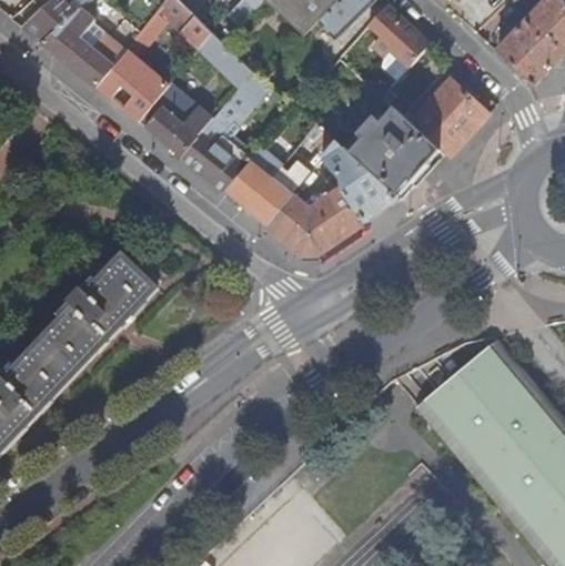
[(38,41),(78,7),(71,0),(47,0),(19,26),(38,41)]
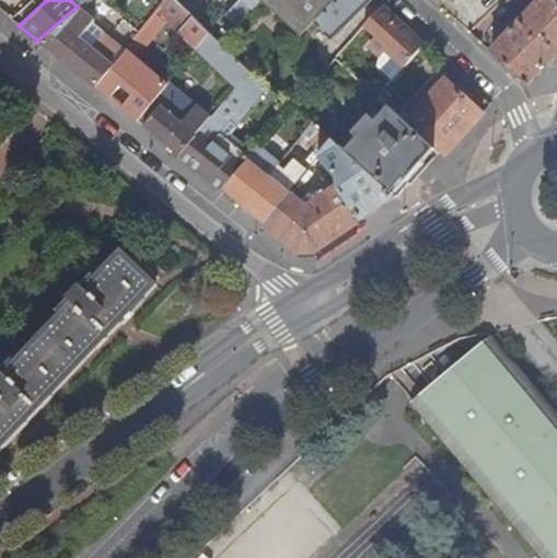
[(162,0),(123,49),(122,50),(93,85),(102,93),(116,73),(134,88),(118,106),(134,119),(163,83),(132,57),(163,19),(193,47),(196,43),(207,31),(175,0),(162,0)]
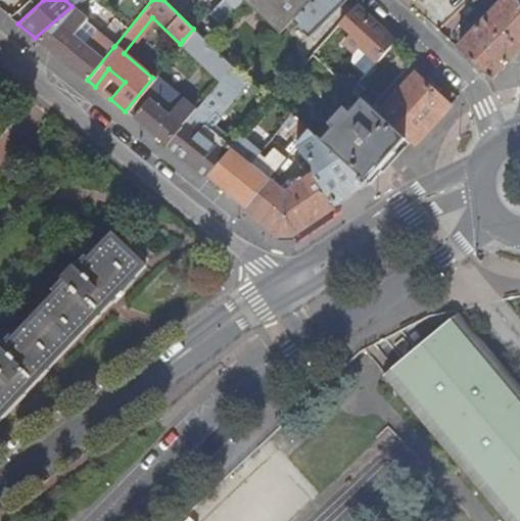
[(192,0),(219,24),(239,0),(243,0),(280,34),(292,19),(311,0),(192,0)]
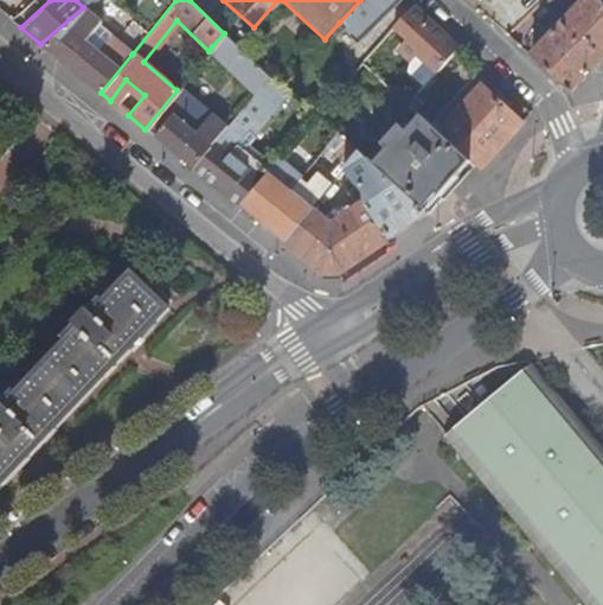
[(360,0),(339,23),(358,40),(397,0),(360,0)]
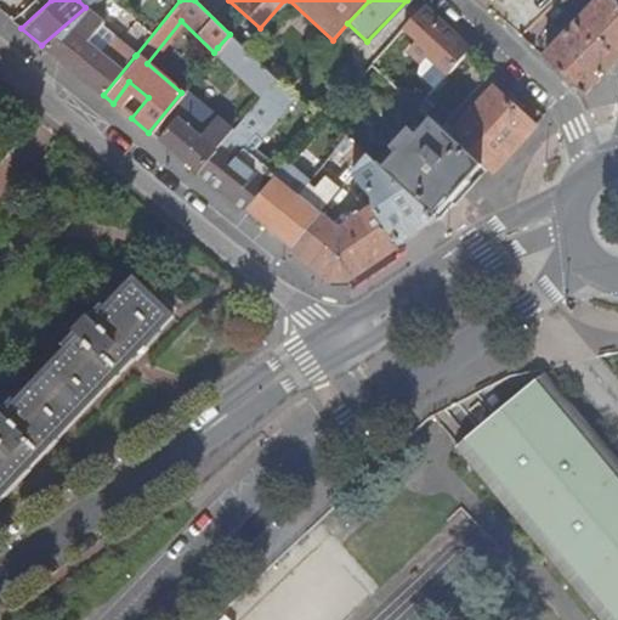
[(611,65),(617,57),(617,4),(614,0),(596,0),(540,56),(582,94),(611,65)]
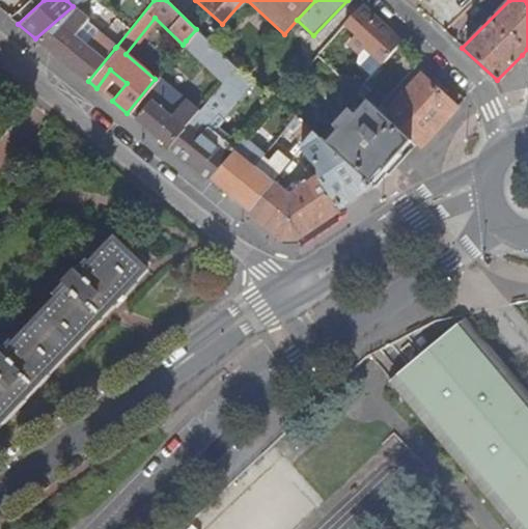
[(382,60),(400,40),(362,5),(343,24),(382,60)]
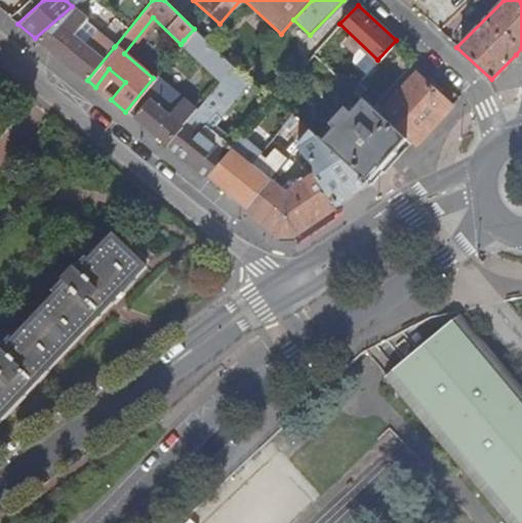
[(87,80),(114,47),(94,31),(82,43),(72,35),(86,18),(72,6),(35,38),(69,66),(87,80)]
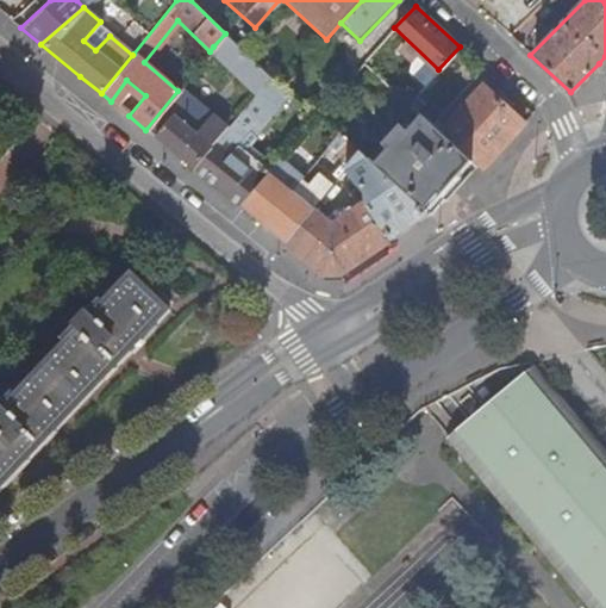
[(258,88),(269,75),(225,33),(213,47),(258,88)]
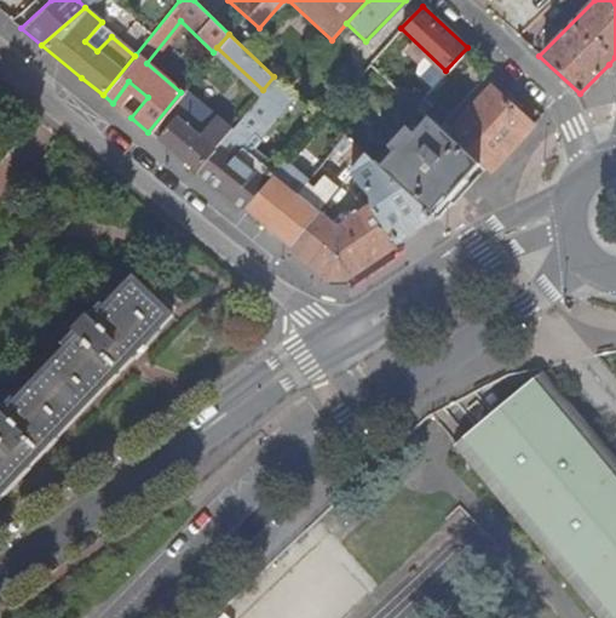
[(351,79),(340,68),(322,86),(334,97),(351,79)]
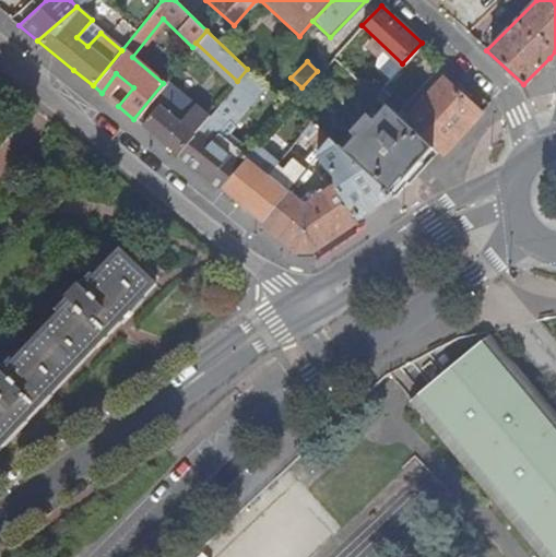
[(267,84),(260,79),(247,69),(237,81),(208,116),(176,153),(175,153),(199,173),(220,188),(238,165),(211,140),(228,119),(234,122),(267,84)]
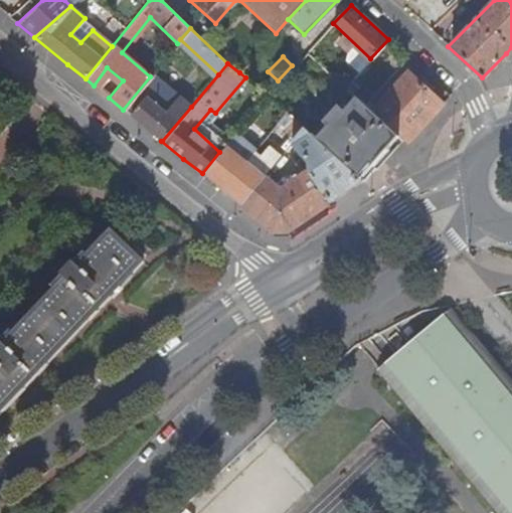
[(402,139),(406,143),(427,120),(441,104),(406,72),(371,111),(402,139)]
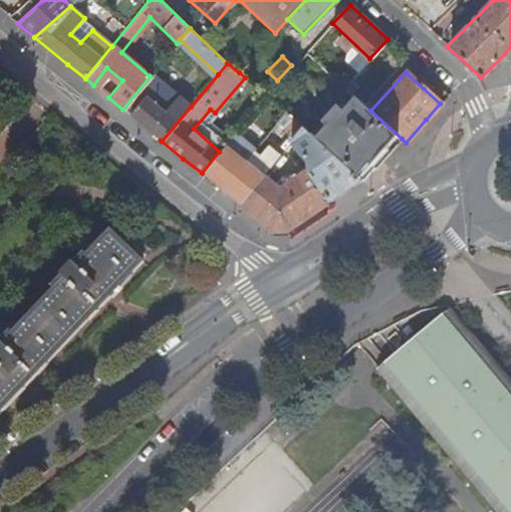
[(162,141),(191,106),(152,74),(150,76),(122,109),(144,126),(162,141)]
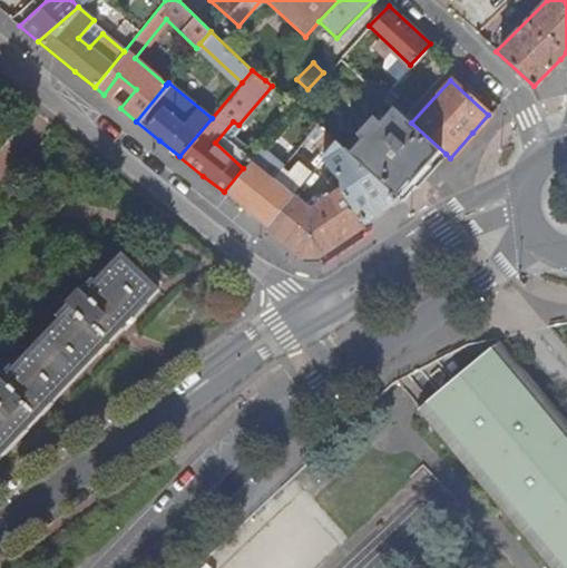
[(412,185),(414,187),(446,154),(411,123),(393,108),(381,121),(374,117),(358,135),(362,140),(349,155),(399,198),(412,185)]
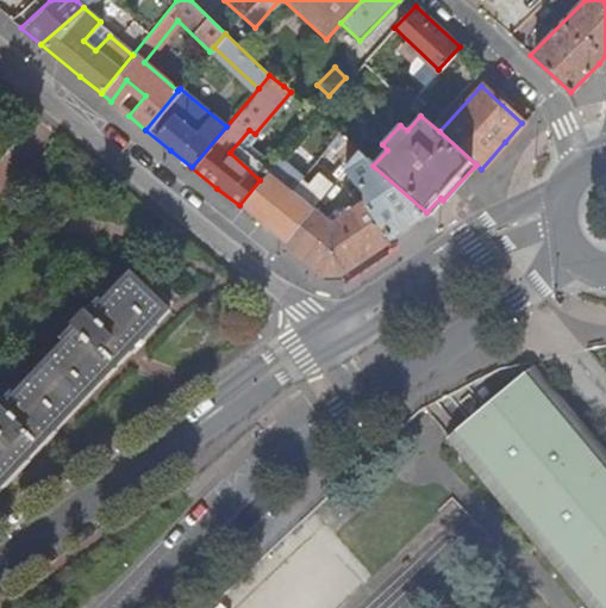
[(360,153),(344,138),(336,148),(351,162),(360,154),(360,153)]
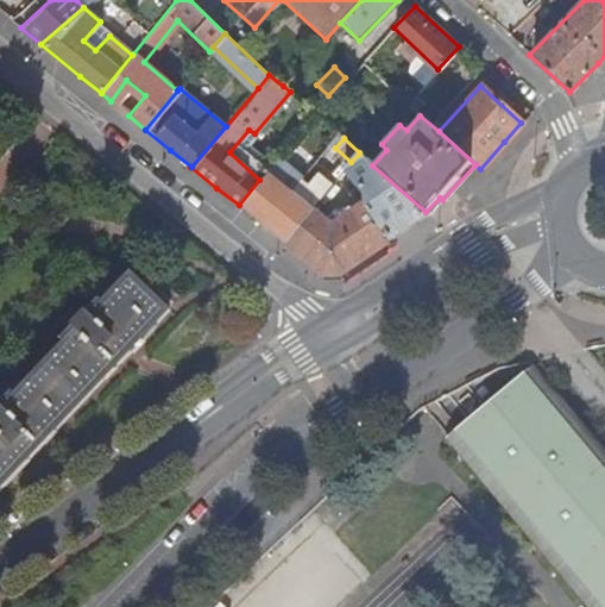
[(359,154),(351,162),(344,170),(364,193),(364,204),(390,238),(427,213),(426,212),(372,166),(359,154)]
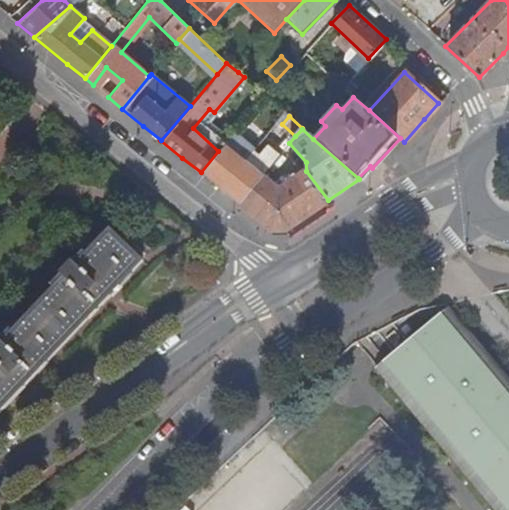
[(233,133),(218,151),(201,172),(220,188),(244,159),(234,150),(241,141),(233,133)]
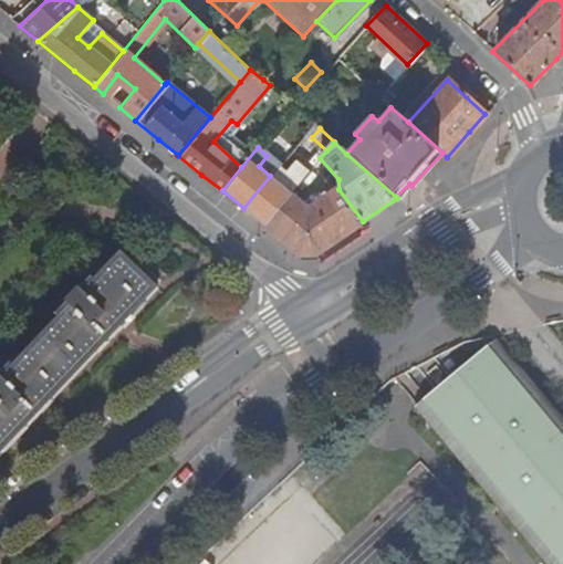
[(299,165),(291,175),(300,181),(303,178),(308,173),(299,165)]
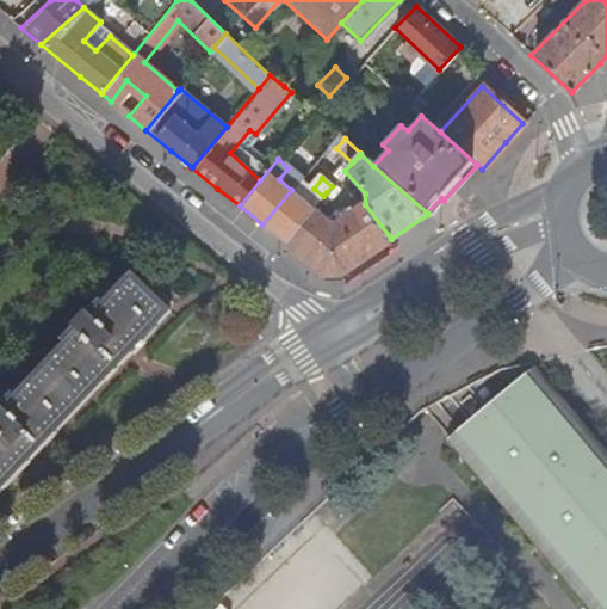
[(291,190),(262,225),(284,243),(323,196),(314,189),(304,200),(291,190)]
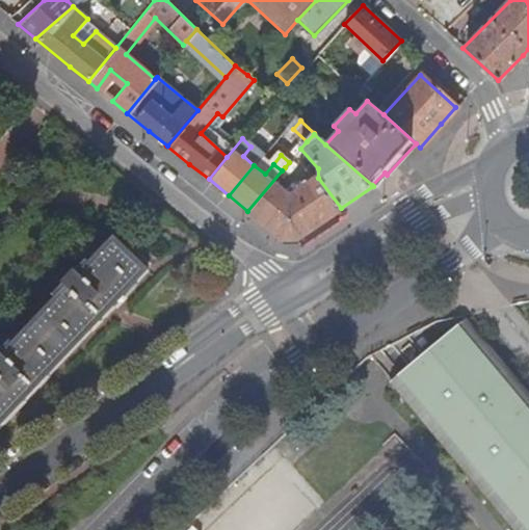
[(282,170),(247,211),(281,238),(296,238),(341,208),(318,178),(316,179),(310,183),(308,181),(289,194),(280,185),(290,173),(285,167),(282,170)]
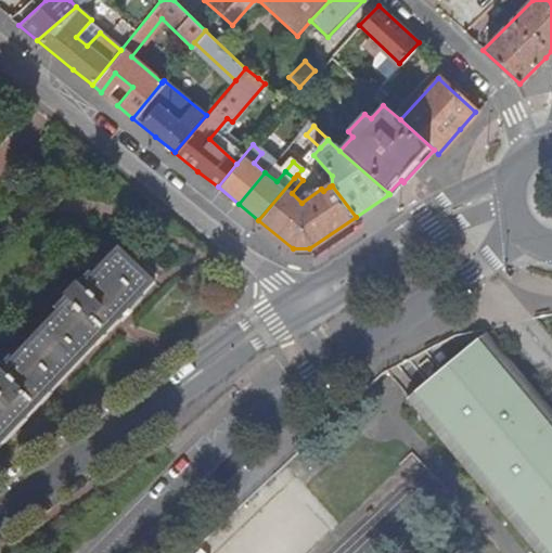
[(0,442),(152,281),(119,249),(82,287),(78,283),(67,295),(72,299),(4,371),(0,368),(0,442)]
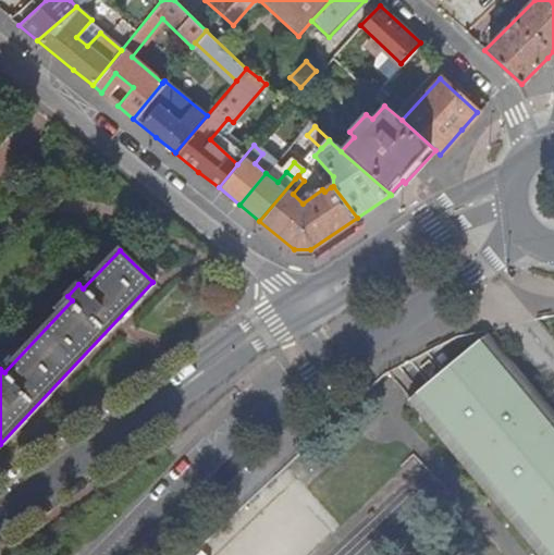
[(487,335),(482,330),(455,335),(389,371),(410,398),(487,335)]
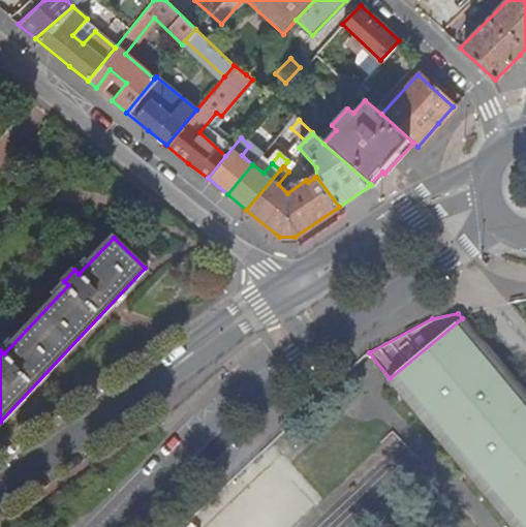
[(525,526),(525,394),(462,318),(390,378),(513,526),(525,526)]
